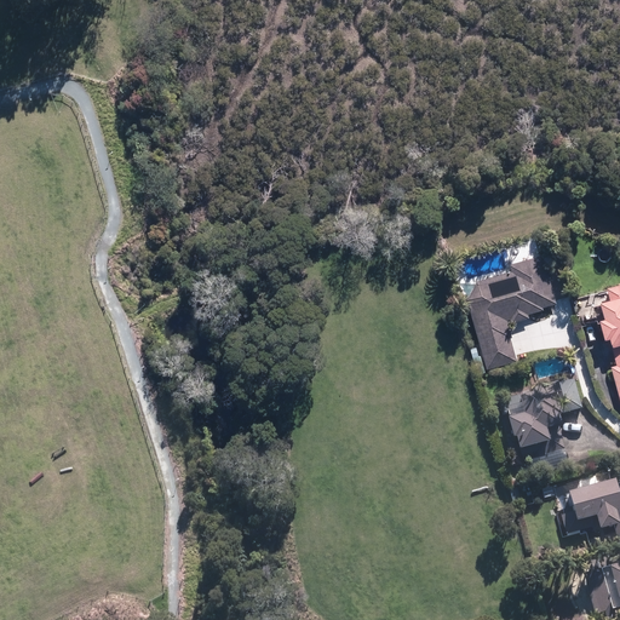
[(514,321),(530,316),(529,313),(545,308),(544,305),(558,302),(545,253),(511,263),(514,270),(480,280),(469,298),(488,368),(520,360),(512,337),(515,336),(509,317),(512,317),(514,321)]
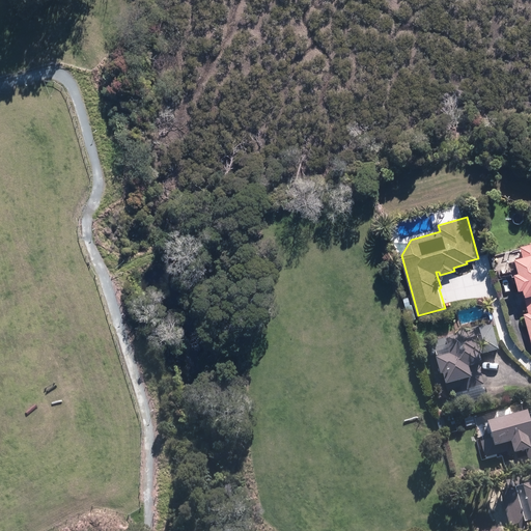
[(530,311),(525,312),(530,334),(530,242),(522,245),(524,254),(518,256),(521,270),(516,272),(522,288),(524,287),(530,311)]
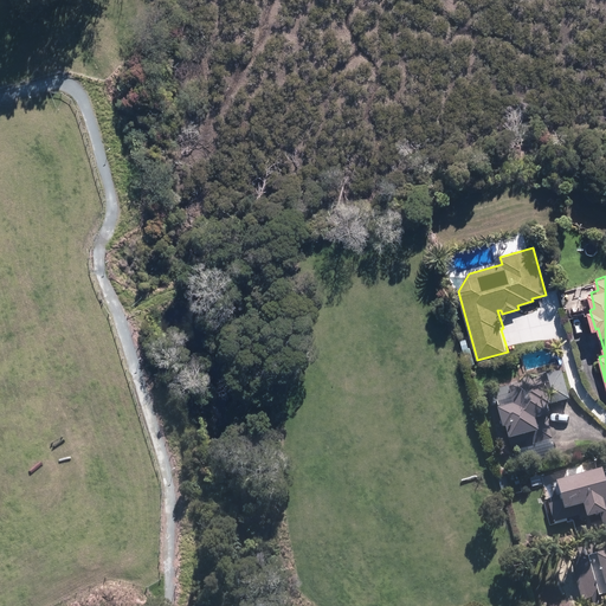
[(472,347),(463,349),(468,366),(477,362),(472,347)]
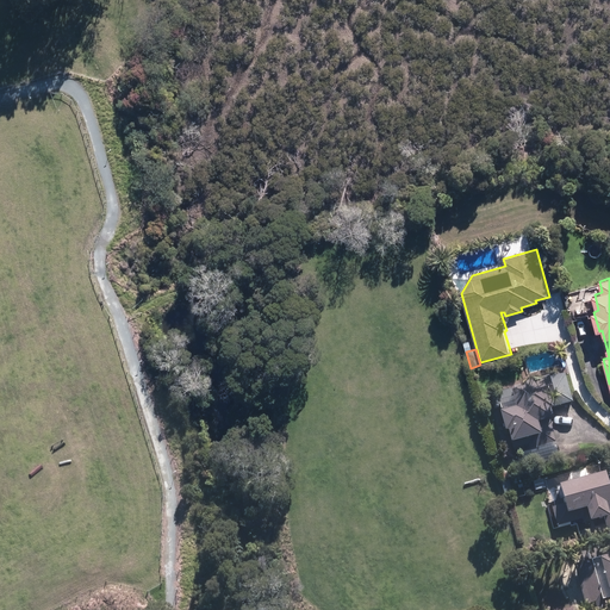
[(514,390),(514,387),(492,393),(497,414),(504,411),(510,430),(514,429),(515,435),(512,436),(515,449),(530,444),(531,448),(558,442),(552,418),(558,417),(555,408),(558,406),(555,398),(559,397),(554,375),(545,378),(545,380),(537,383),(537,379),(528,381),(529,385),(514,390)]
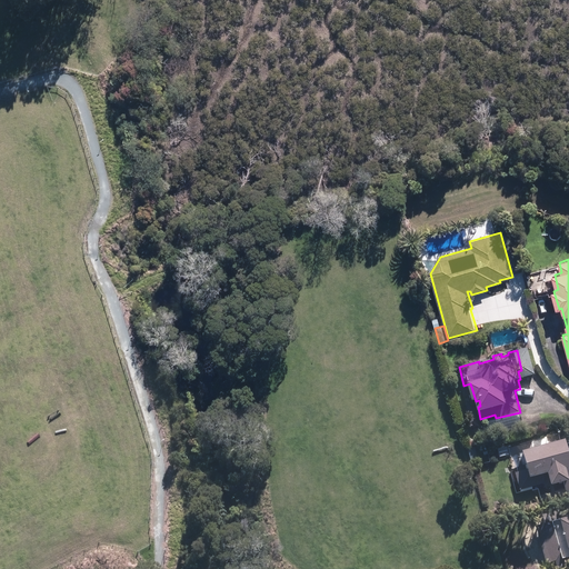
[(563,482),(566,492),(568,491),(568,439),(526,450),(530,469),(517,472),(522,490),(553,481),(555,486),(563,482)]
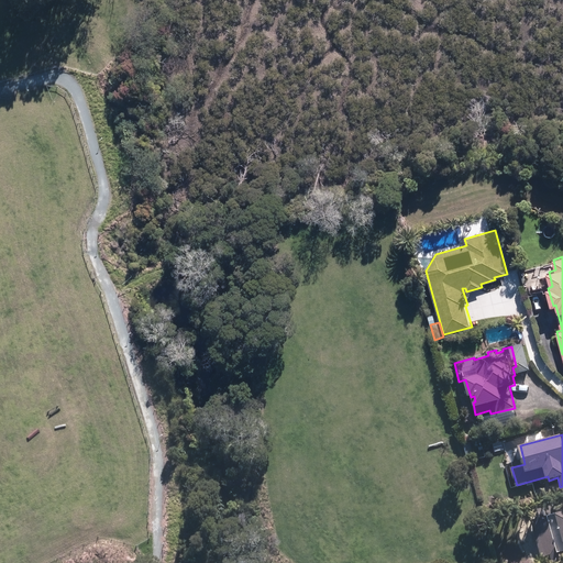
[(471,442),(464,444),(467,456),(474,454),(471,442)]
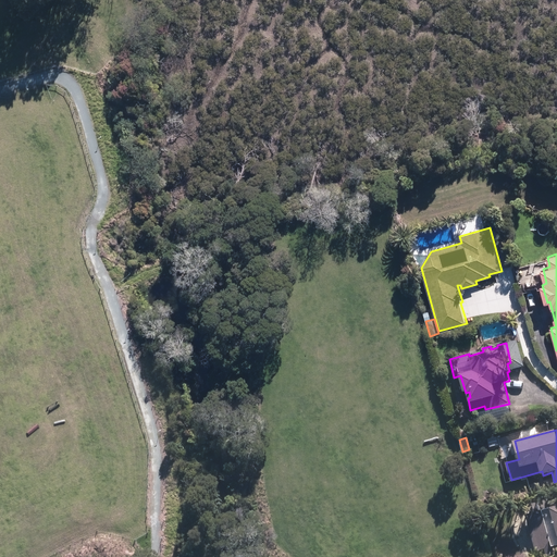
[(556,505),(553,506),(551,498),(532,503),(534,512),(527,514),(536,552),(545,549),(547,556),(553,556),(556,556),(556,505)]
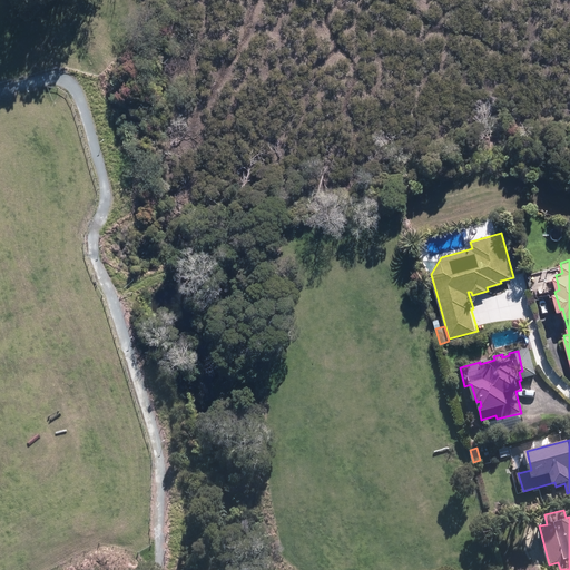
All buildings are outlined.
